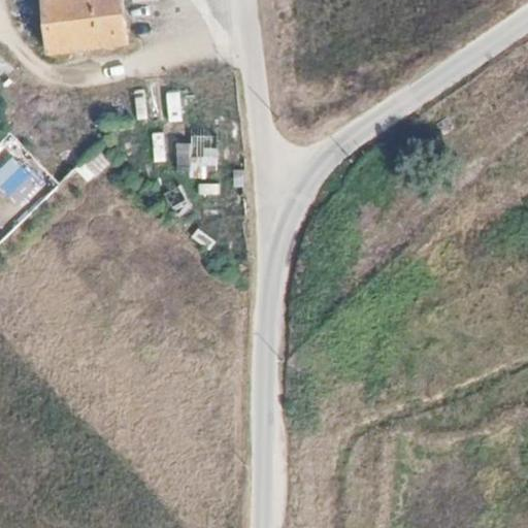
[(123,0),(45,0),(53,57),(129,45),(123,0)]
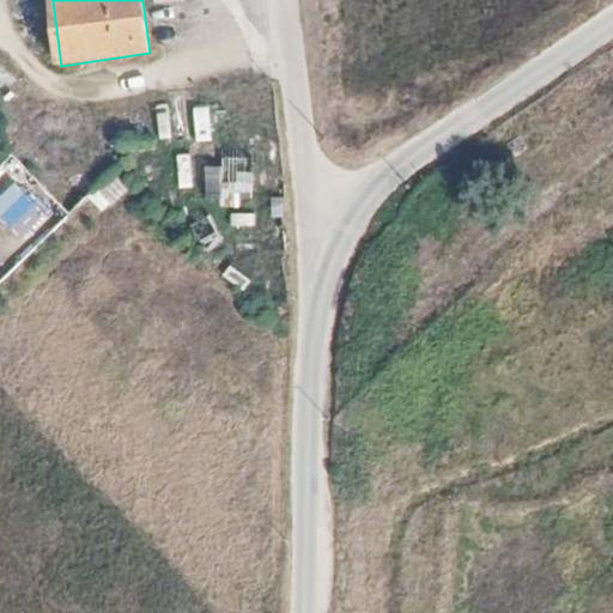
[(189,109),(184,90),(155,97),(159,116),(189,109)]
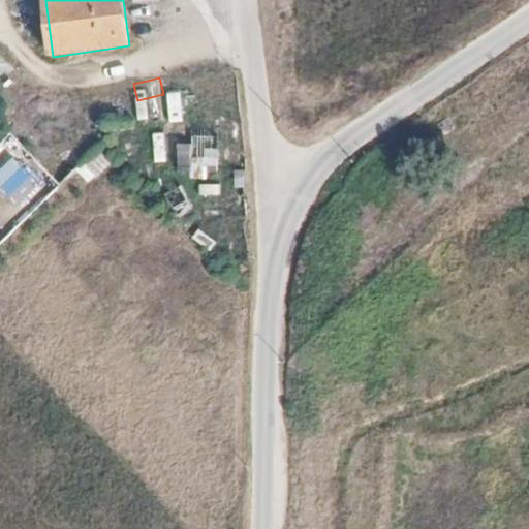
[(166,92),(169,124),(184,123),(180,91),(166,92)]
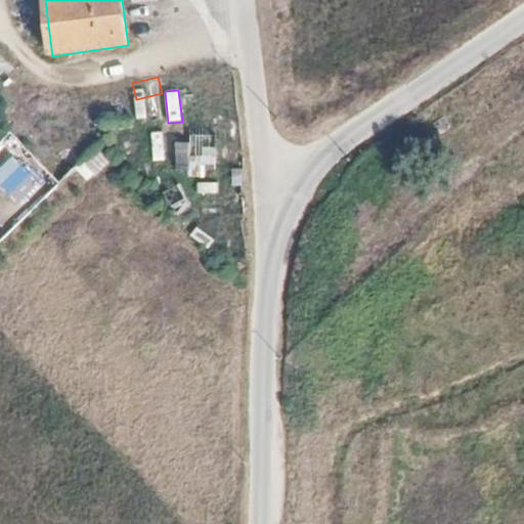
[(151,133),(155,163),(166,162),(164,133),(151,133)]
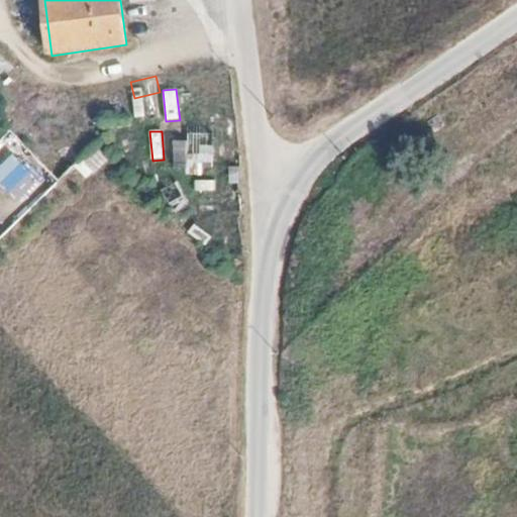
[(27,197),(48,174),(8,137),(0,145),(0,167),(14,180),(11,183),(27,197)]
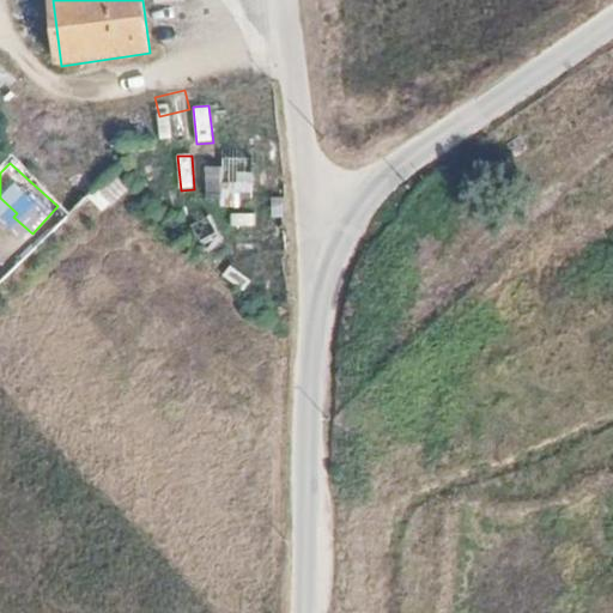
[(250,165),(207,164),(206,205),(241,206),(242,194),(250,194),(250,165)]
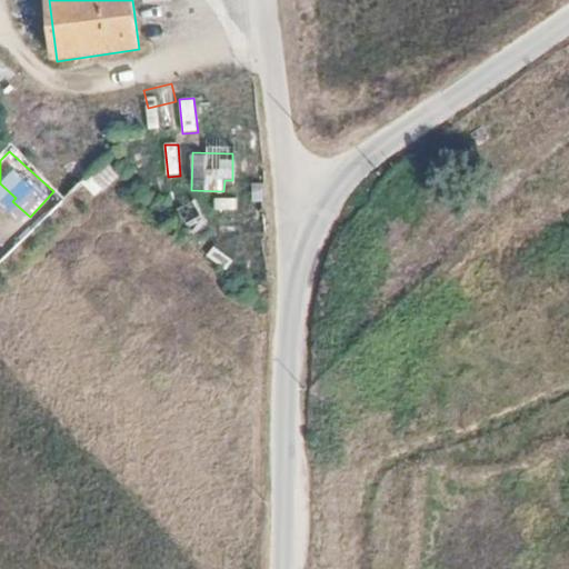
[(93,196),(119,180),(110,166),(85,181),(93,196)]
